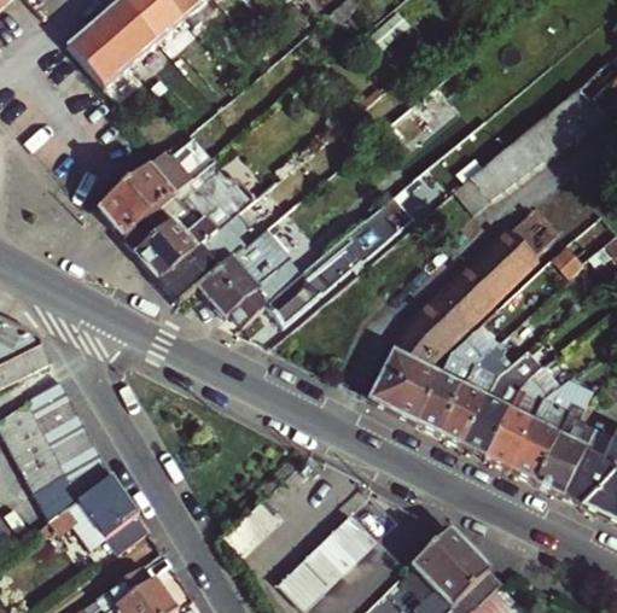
[(138,58),(182,19),(204,0),(117,0),(92,23),(67,44),(103,88),(138,58)]
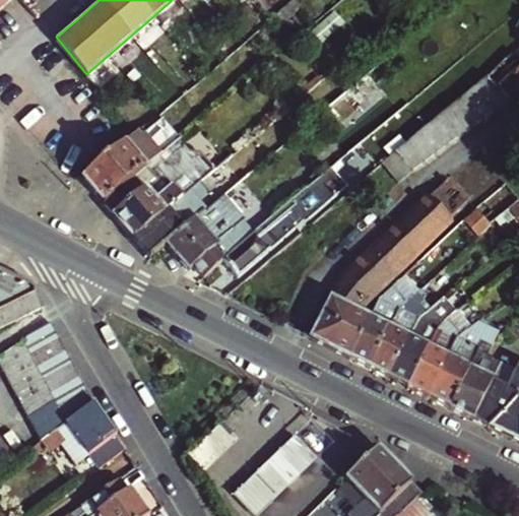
[(303,4),(299,0),(286,0),(269,15),(277,25),(303,4)]
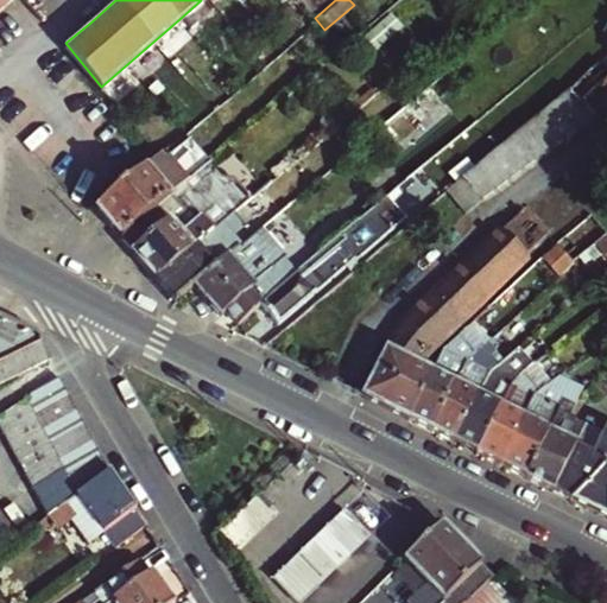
[(548,147),(562,138),(575,127),(589,115),(592,114),(606,100),(606,56),(600,63),(599,61),(569,87),(552,100),(539,112),(526,122),(514,133),(501,144),(488,154),(475,165),(461,178),(447,190),(465,211),(480,200),(495,189),(507,178),(522,167),(536,157),(548,147)]
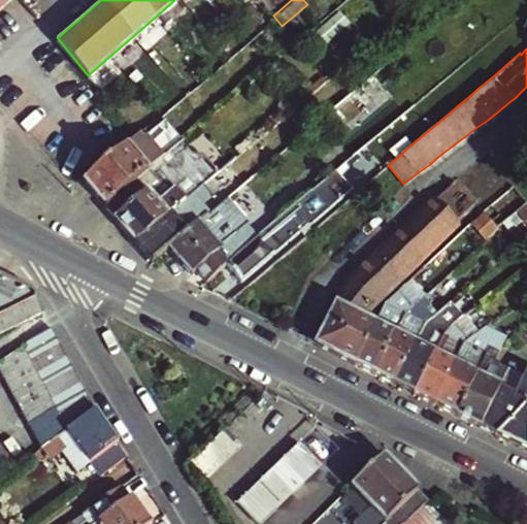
[(406,109),(374,71),(353,90),(370,111),(338,138),(352,155),(406,109)]
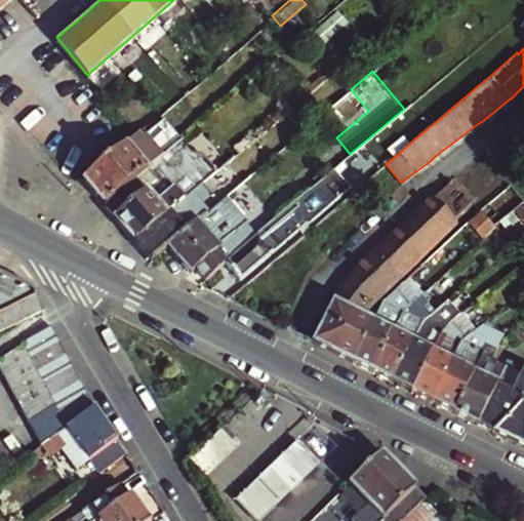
[(318,117),(336,137),(368,111),(351,89),(318,117)]
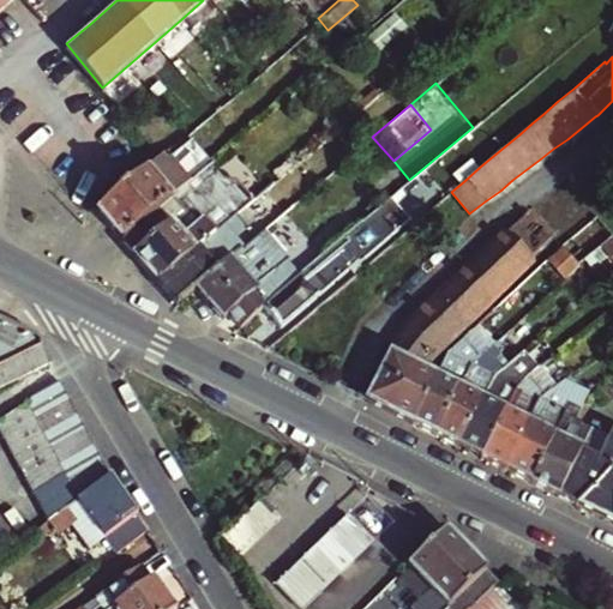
[(98,209),(122,237),(160,205),(176,191),(168,180),(172,176),(156,160),(98,209)]
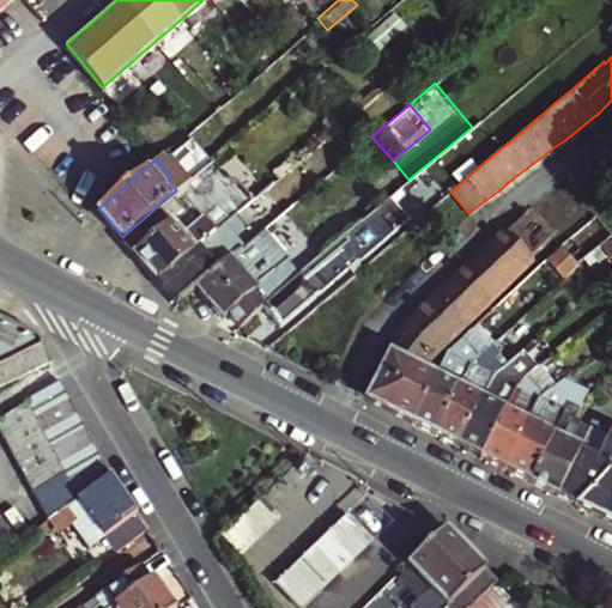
[(182,231),(159,205),(122,237),(158,279),(235,214),(276,178),(266,166),(229,199),(226,196),(203,217),(199,212),(183,225),(186,228),(182,231)]
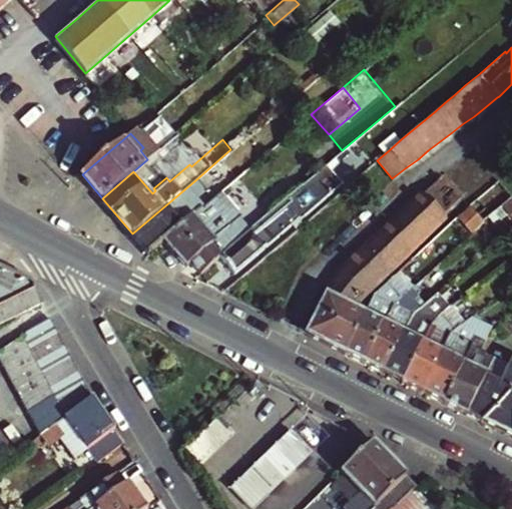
[(240,237),(215,259),(229,276),(301,215),(295,207),(345,164),(337,155),(240,237)]
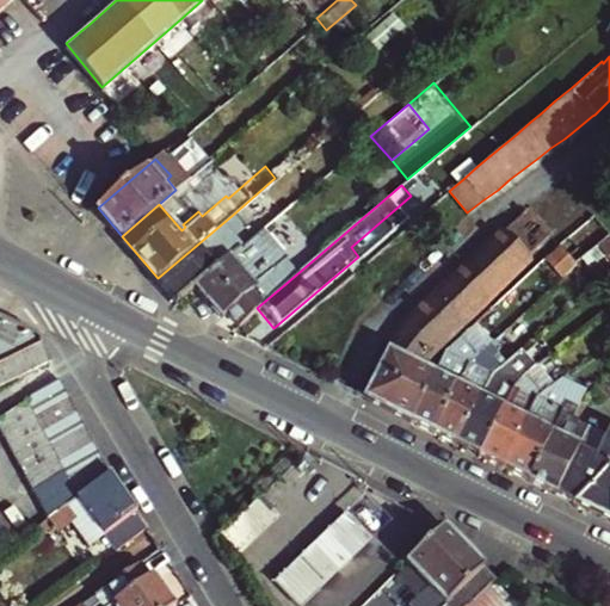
[(418,363),(424,353),(547,234),(524,209),(401,328),(389,345),(364,395),(412,420),(436,371),(418,363)]
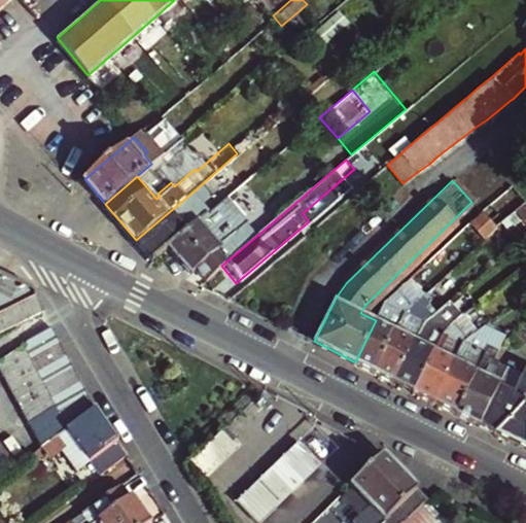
[(153,260),(169,247),(186,231),(179,221),(193,210),(191,208),(210,194),(202,184),(136,240),(153,260)]
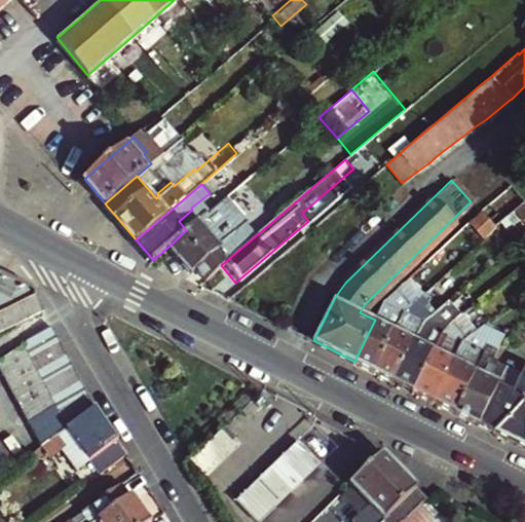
[(508,185),(479,210),(492,225),(521,200),(508,185)]
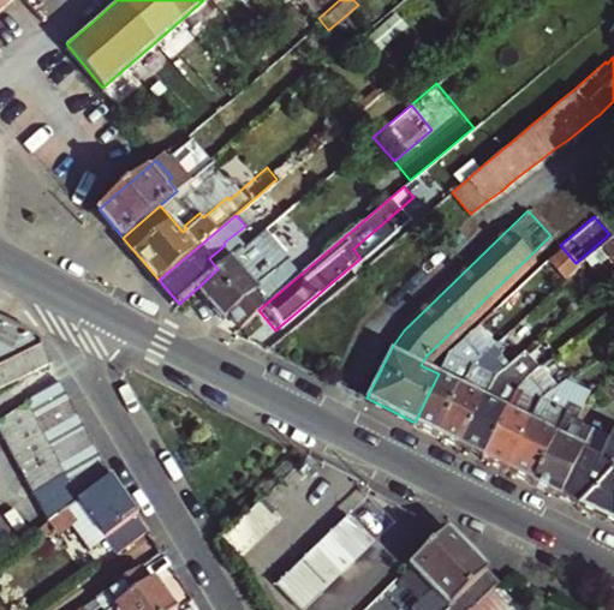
[(264,231),(234,256),(218,269),(197,288),(224,320),(231,314),(240,324),(258,310),(288,285),(276,270),(290,259),(264,231)]
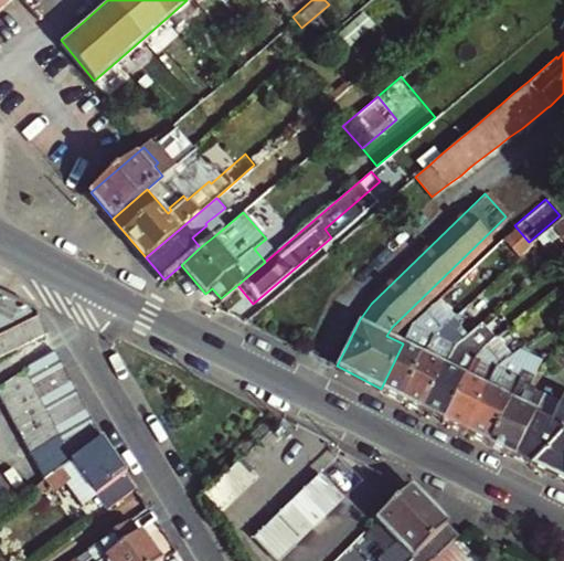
[(200,247),(215,235),(206,225),(192,237),(200,247)]
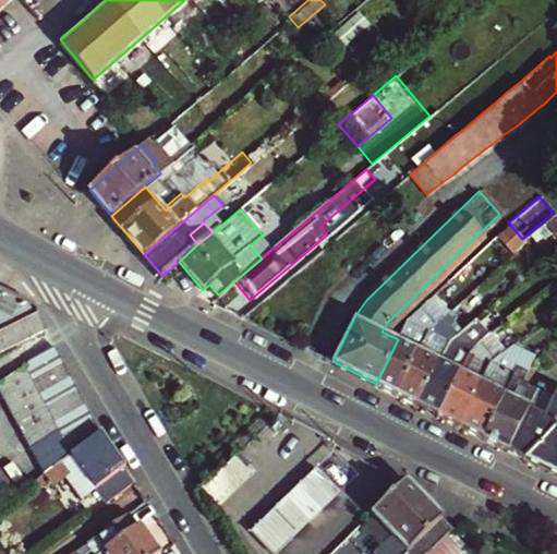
[(0,328),(36,310),(33,305),(0,289),(0,328)]
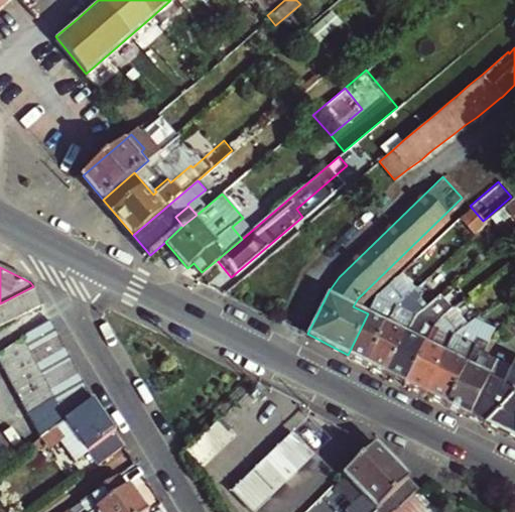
[(425,277),(404,297),(414,307),(436,288),(425,277)]
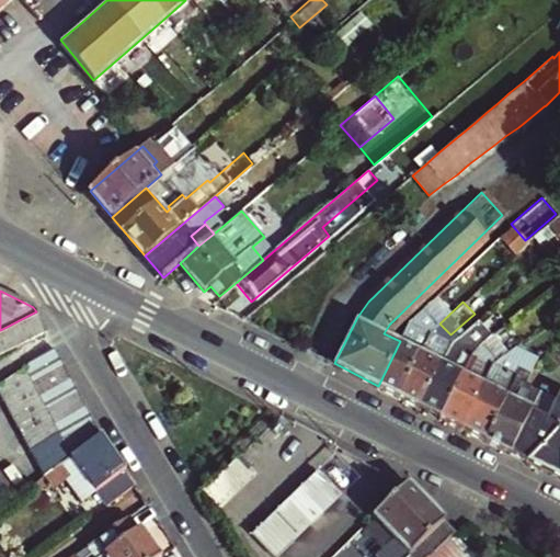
[(0,351),(18,342),(45,328),(36,311),(0,330),(0,351)]
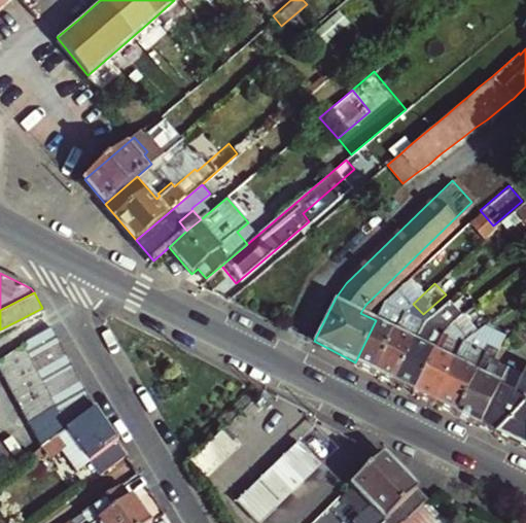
[(386,301),(376,320),(386,325),(395,306),(386,301)]
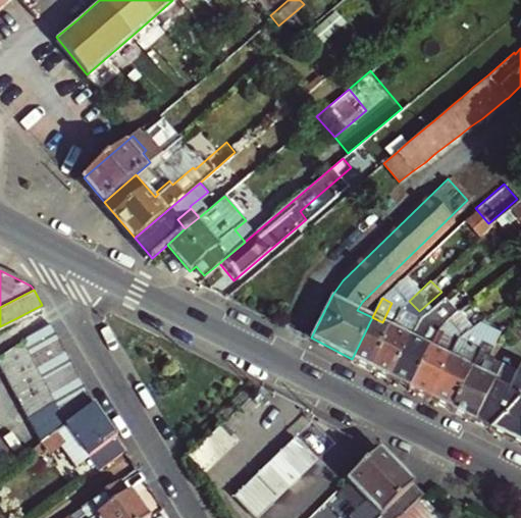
[(382,322),(372,317),(352,359),(371,368),(401,308),(392,303),(382,322)]
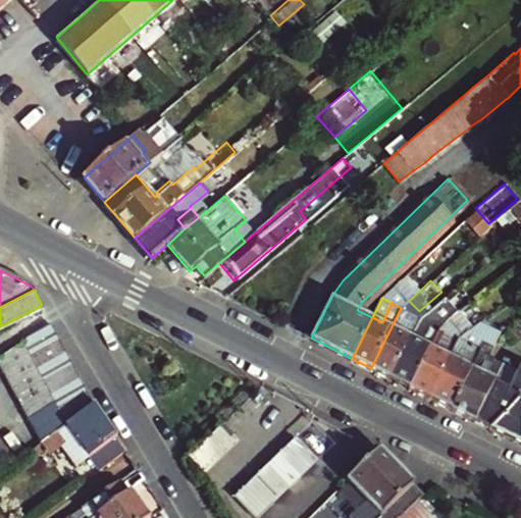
[(27,337),(51,322),(46,314),(42,305),(16,318),(21,327),(27,337)]
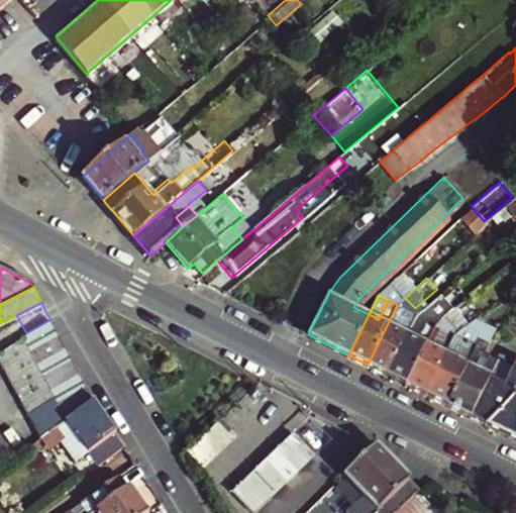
[(397,305),(368,365),(386,374),(406,333),(397,329),(407,309),(397,305)]
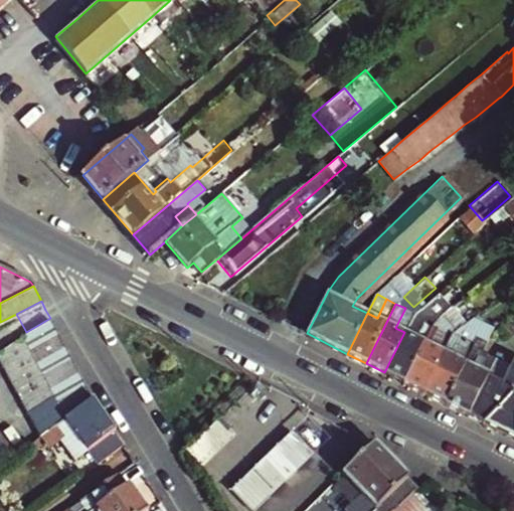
[(458,315),(452,307),(444,313),(450,321),(458,315)]
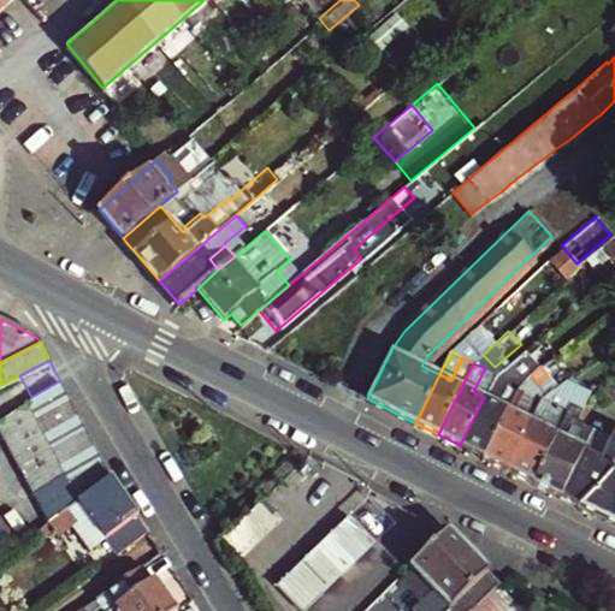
[(473,392),(484,397),(496,374),(485,368),(473,392)]
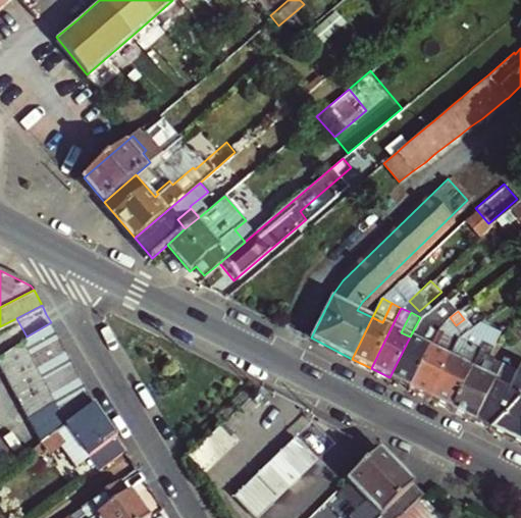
[(420,317),(410,337),(419,342),(429,322),(420,317)]
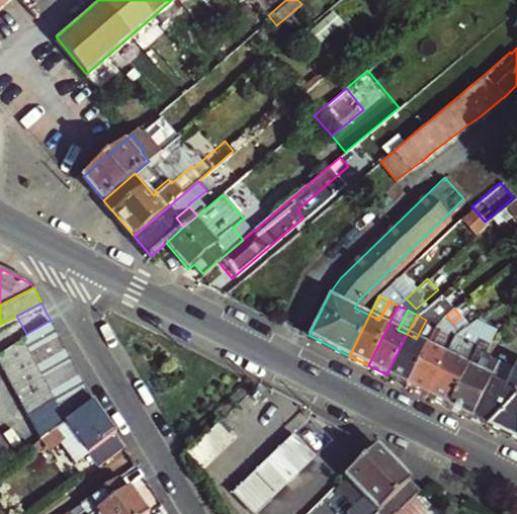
[(58,333),(51,320),(26,334),(21,337),(27,347),(28,350),(58,333)]
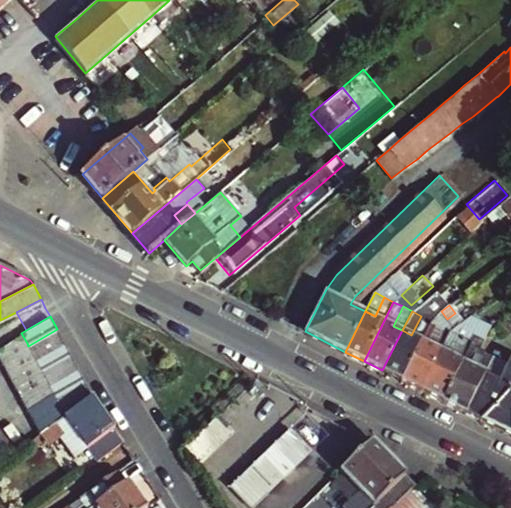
[(402,330),(382,370),(400,379),(431,321),(421,316),(411,335),(402,330)]
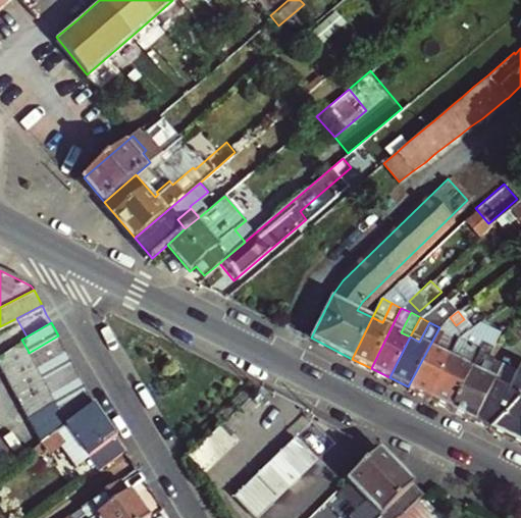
[(428,397),(449,356),(440,352),(450,332),(439,327),(408,386),(428,397)]
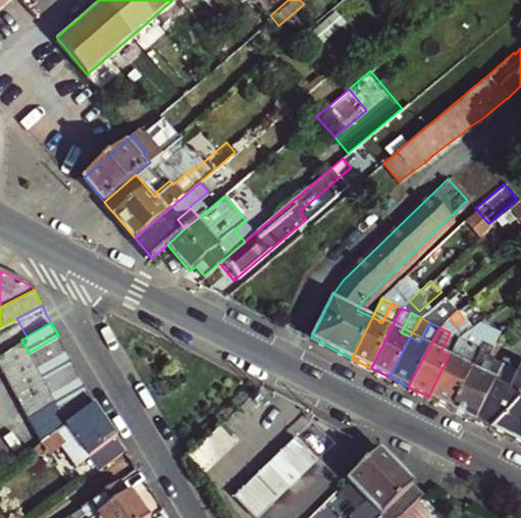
[(459,337),(450,332),(440,352),(449,356),(455,344),(459,337)]
